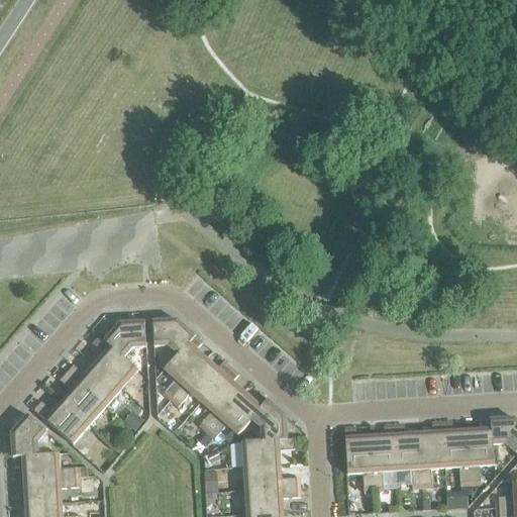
[(168,348),(177,356),(178,356),(194,337),(177,322),(151,323),(153,348),(168,348)]
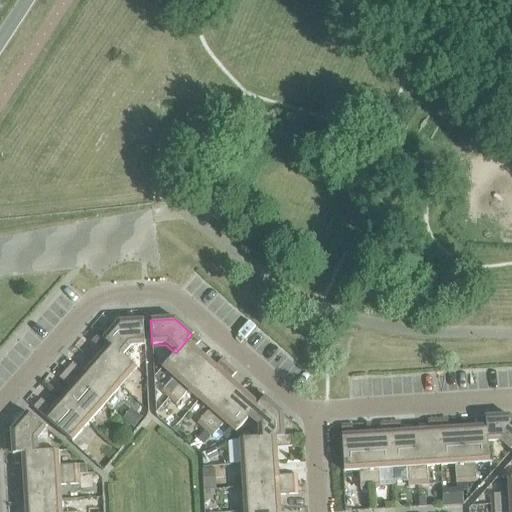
[(118,322),(103,340),(121,357),(122,356),(130,347),(144,346),(142,321),(118,322)]
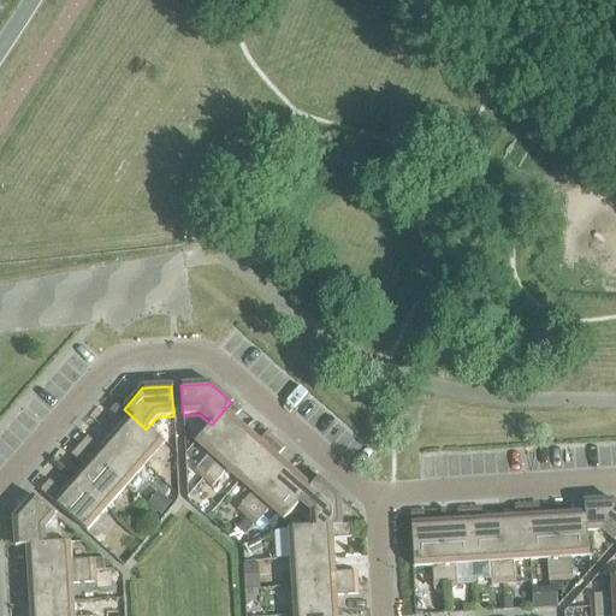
[(123,425),(112,438),(144,467),(164,444),(147,428),(146,430),(124,409),(116,401),(107,410),(123,425)]
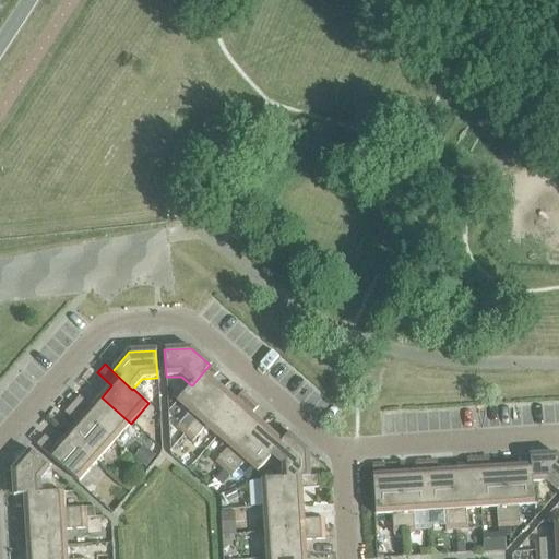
[(176,428),(183,435),(223,391),(211,380),(218,372),(210,365),(192,385),(191,385),(176,402),(189,413),(176,428)]
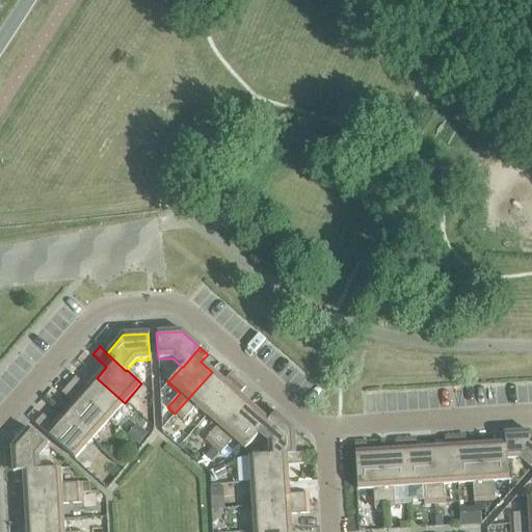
[(195,406),(206,417),(237,380),(230,374),(223,381),(212,372),(175,414),(183,421),(195,406)]
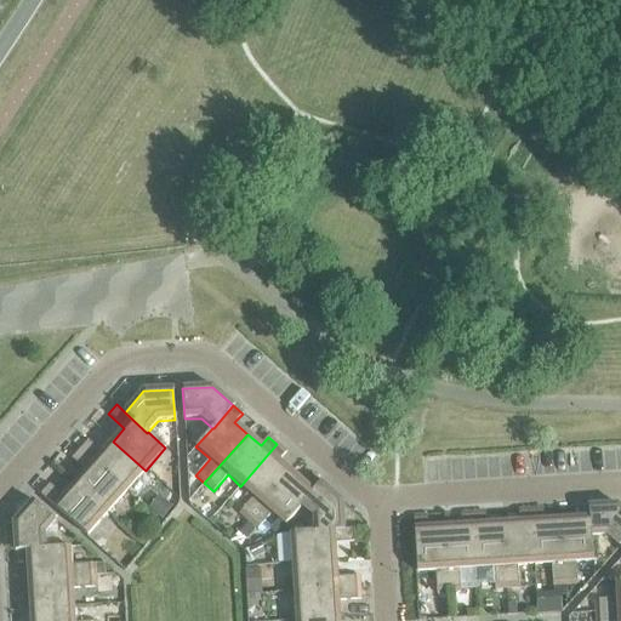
[(85,440),(77,449),(126,493),(146,471),(113,442),(101,455),(85,440)]
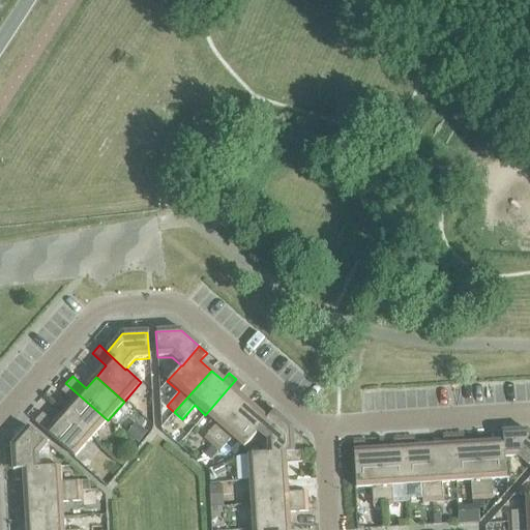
[(204,439),(211,445),(248,403),(237,393),(244,386),(236,379),(205,415),(216,424),(204,439)]
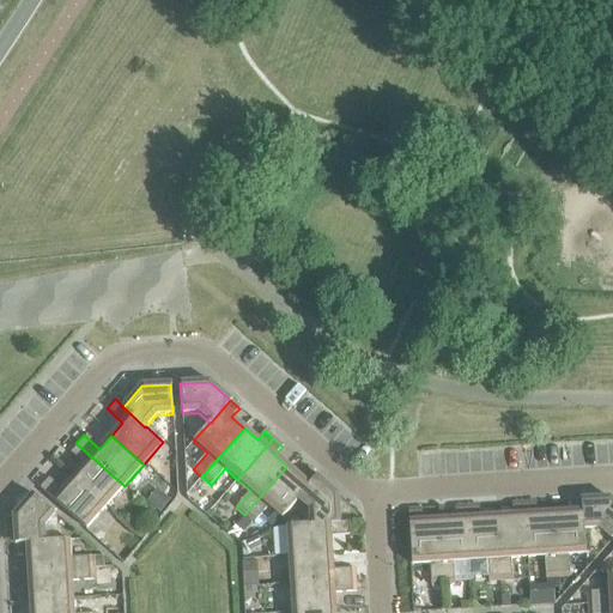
[(84,466),(73,479),(105,508),(125,486),(76,443),(68,451),(84,466)]
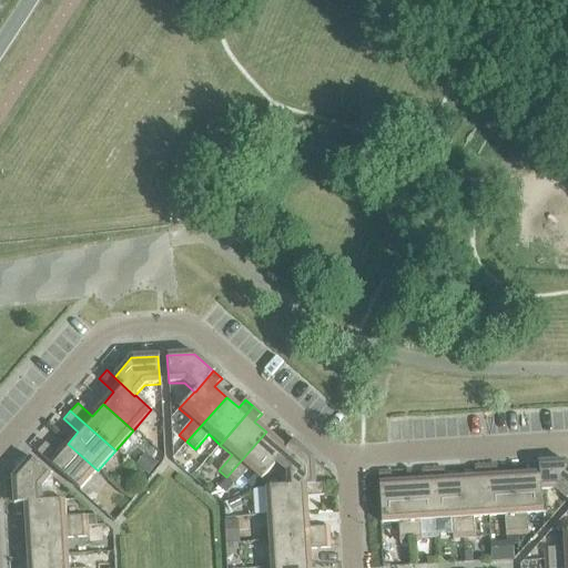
[(261,480),(275,464),(275,463),(294,442),(285,435),(279,443),(266,432),(226,477),(235,485),(247,469),(261,480)]
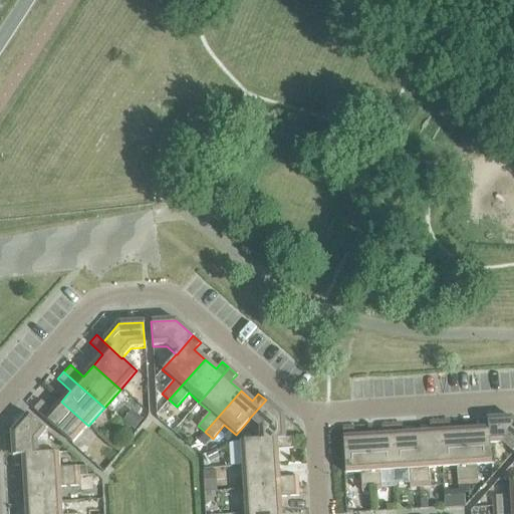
[(259,428),(259,441),(285,440),(285,439),(283,416),(266,400),(249,419),(249,420),(259,428)]
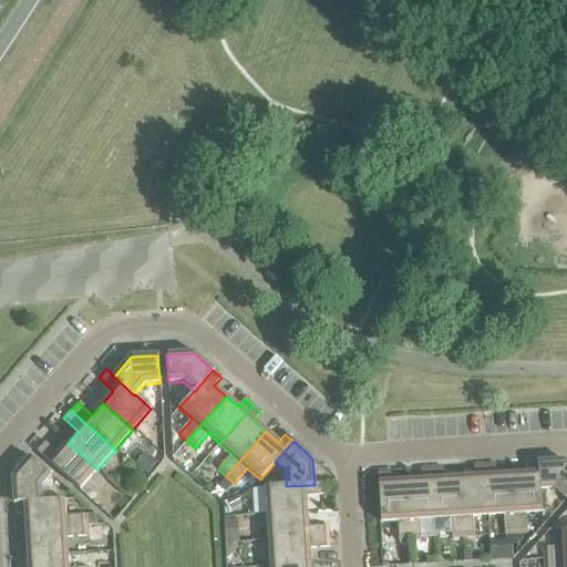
[(98,470),(68,443),(58,454),(42,442),(34,451),(79,490),(98,470)]
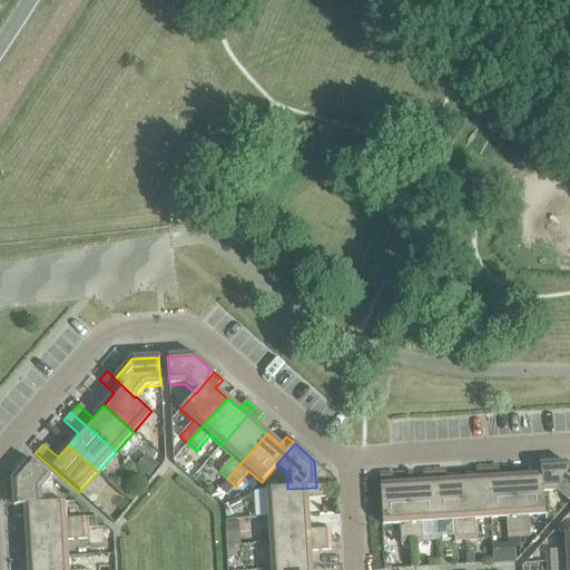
[(146,458),(137,469),(148,478),(157,467),(146,458)]
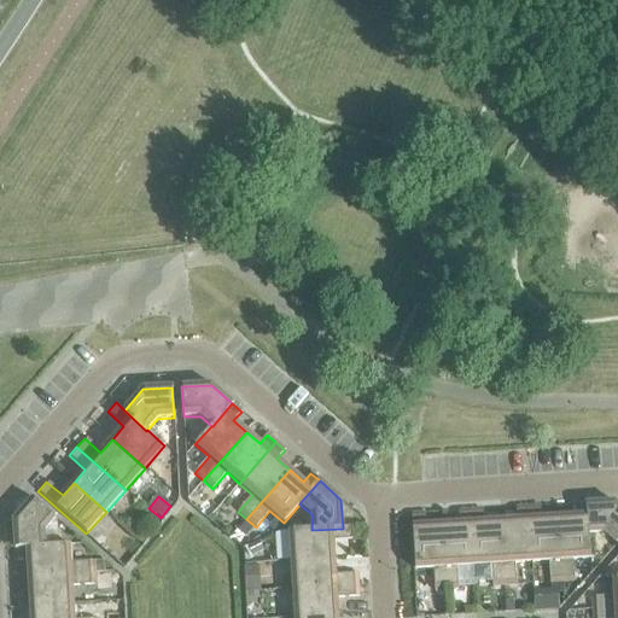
[(12,520),(15,549),(45,547),(44,531),(56,519),(33,499),(12,520)]
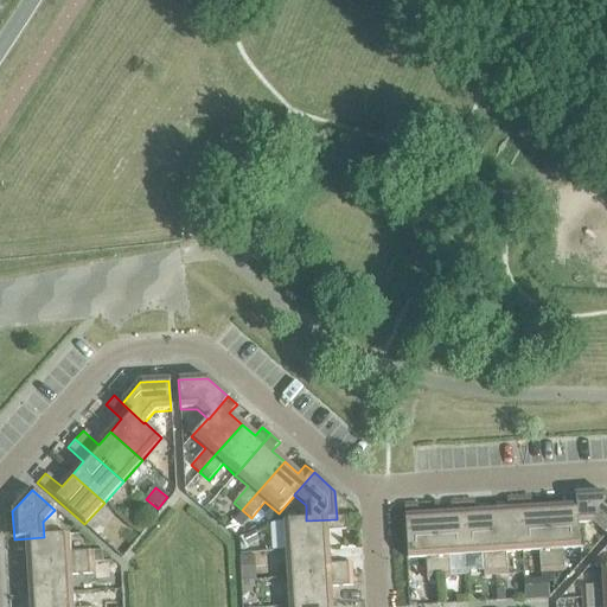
[(606,496),(604,493),(575,496),(577,525),(579,525),(593,524),(605,535),(606,532),(606,496)]
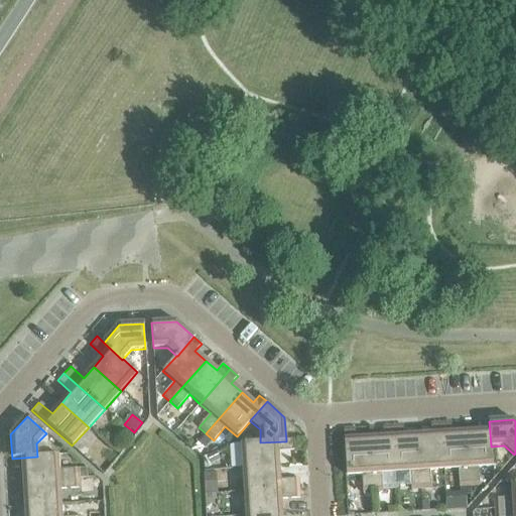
[(480,431),(466,432),(469,487),(479,486),(478,468),(493,467),(492,446),(491,446),(489,421),(479,421),(480,431)]
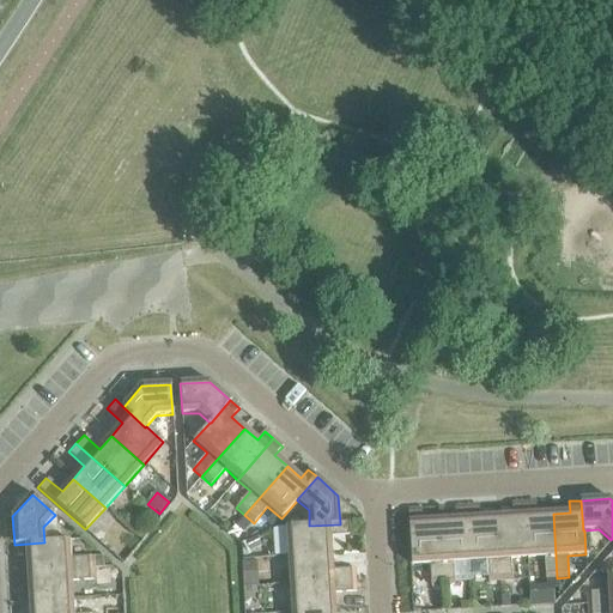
[(535,503),(523,504),(527,558),(544,557),(545,578),(557,578),(553,514),(535,515),(535,503)]
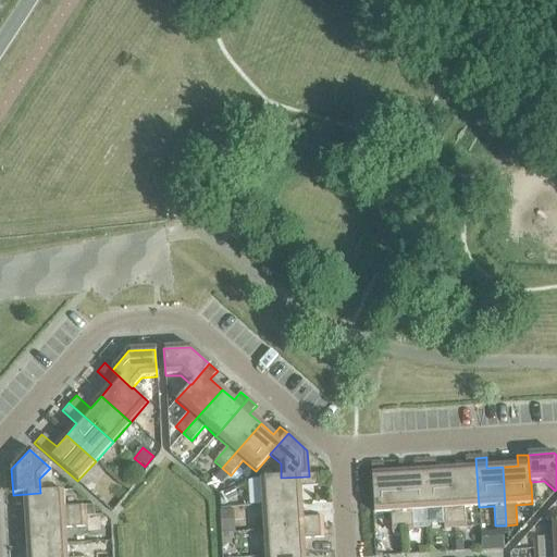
[(466,469),(450,470),(454,529),(465,528),(463,508),(479,507),(475,458),(465,458),(466,469)]
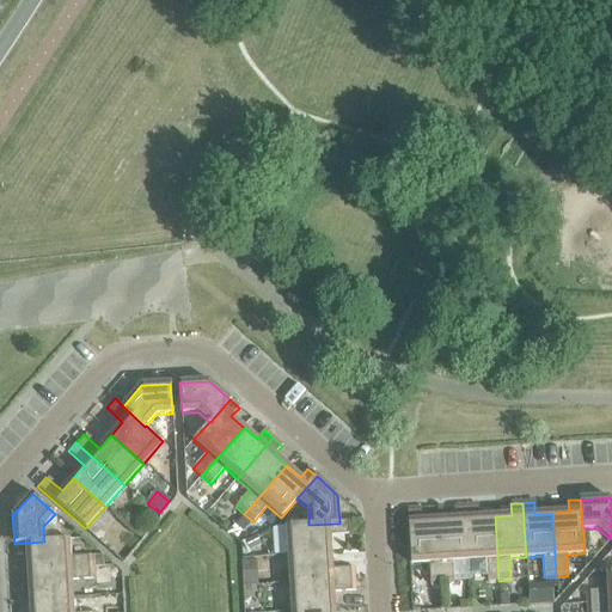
[(477,506),(465,507),(469,561),(485,560),(487,581),(499,581),(495,516),(478,518),(477,506)]
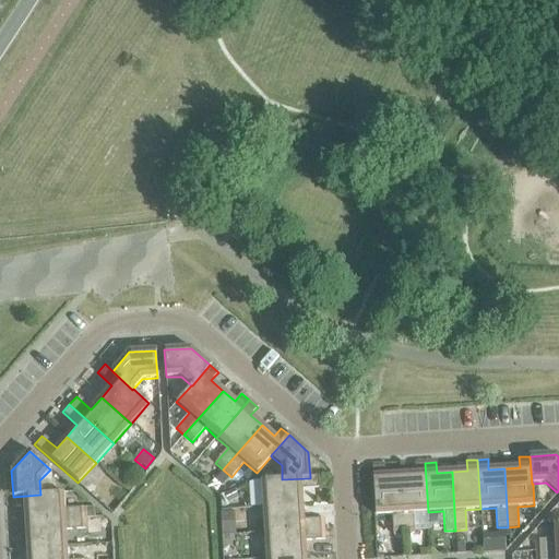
[(415,474),(400,475),(403,534),(414,533),(413,513),(428,512),(425,463),(414,463),(415,474)]
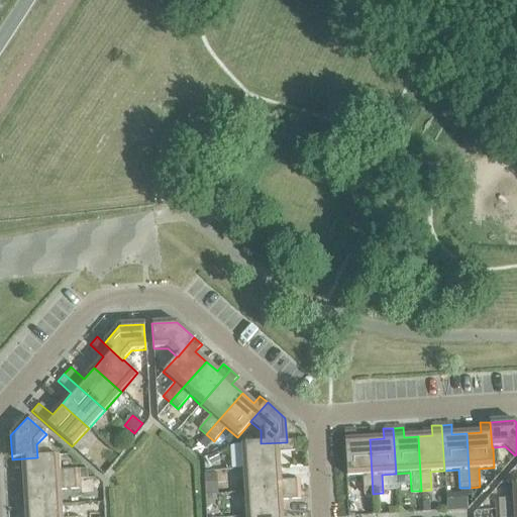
[(373,494),(370,439),(355,439),(354,430),(343,431),(346,477),(362,476),(363,494),(373,494)]
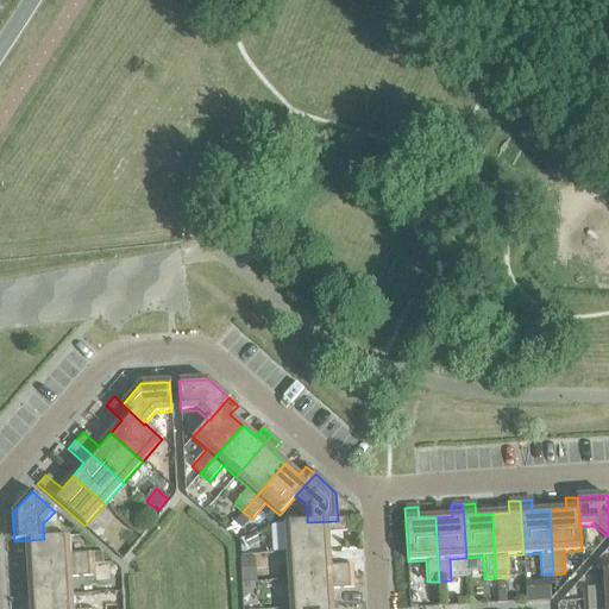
[(284,523),(287,553),(330,550),(328,533),(350,532),(349,519),(338,520),(338,521),(307,522),(284,523)]
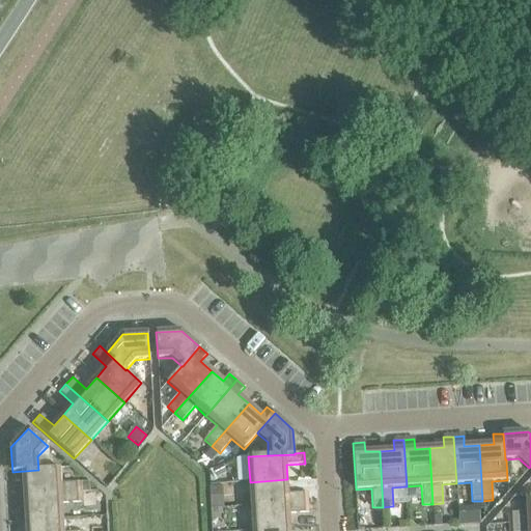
[(222,465),(212,469),(216,478),(226,473),(222,465)]
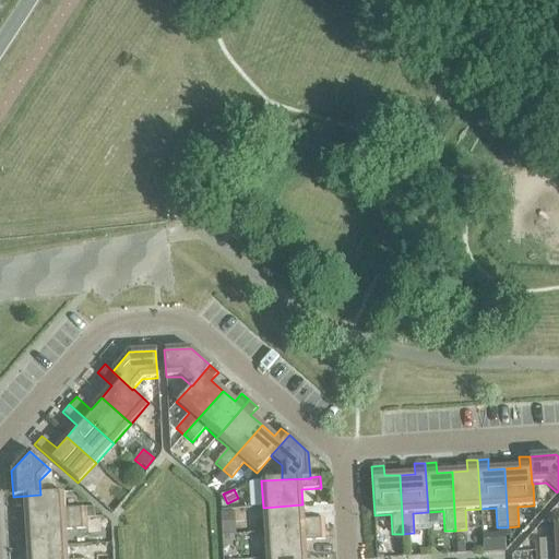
[(24,507),(25,523),(84,519),(83,508),(63,510),(62,494),(40,495),(13,497),(13,508),(24,507)]
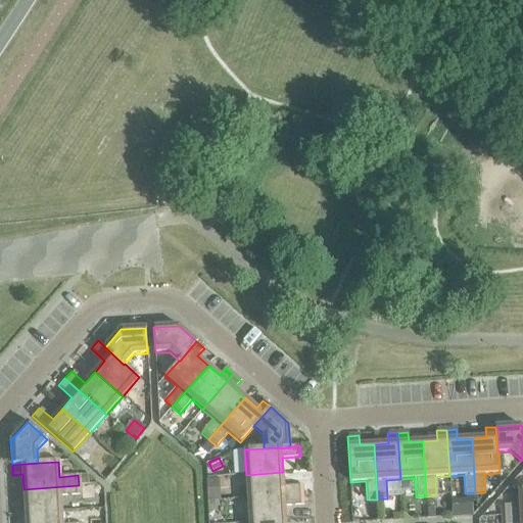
[(246,475),(247,500),(302,495),(302,486),(284,487),(283,472),(246,475)]
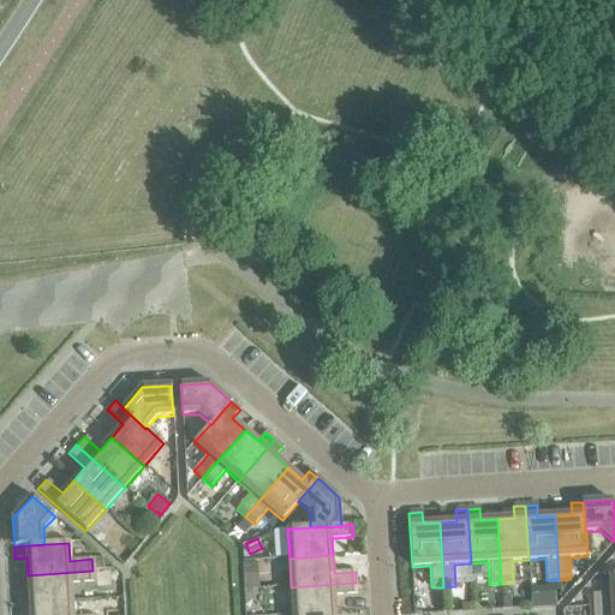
[(103,559),(91,559),(93,571),(95,571),(103,571),(103,559)]
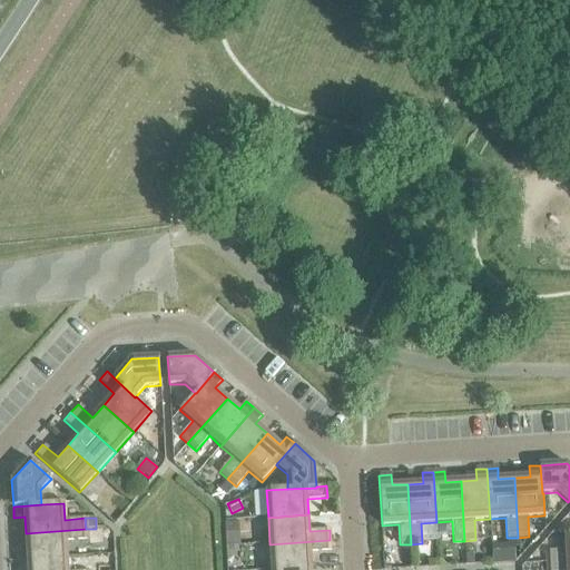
[(239,521),(225,522),(226,547),(241,546),(239,521)]
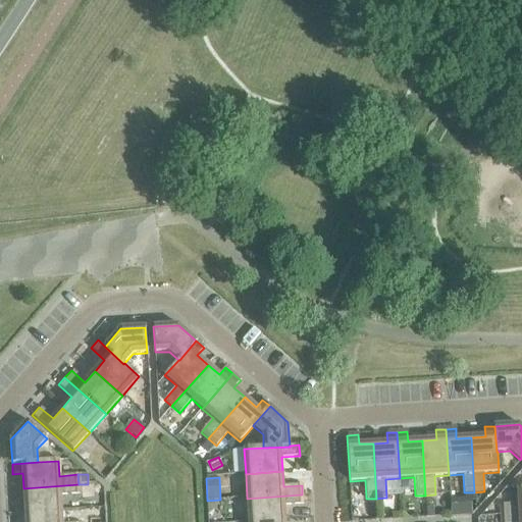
[(14,503),(15,513),(61,510),(61,496),(80,494),(79,484),(23,488),(24,503),(14,503)]
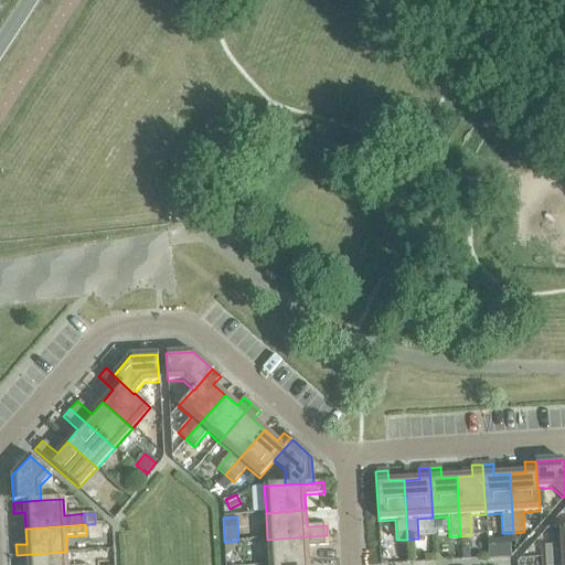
[(95,524),(87,524),(88,542),(99,541),(98,524),(95,524)]
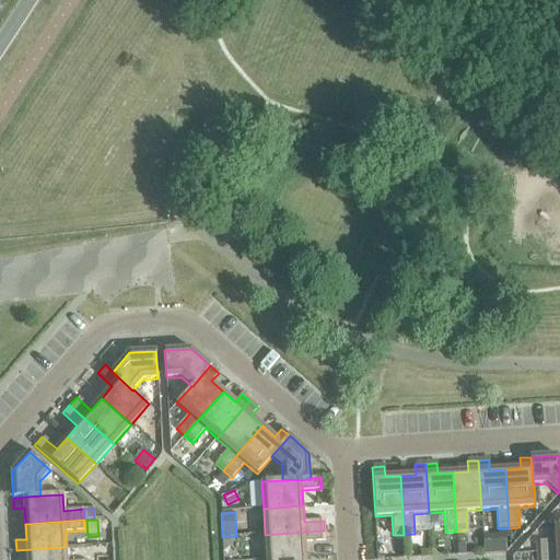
[(536,543),(537,552),(559,551),(559,524),(555,524),(556,540),(536,543)]
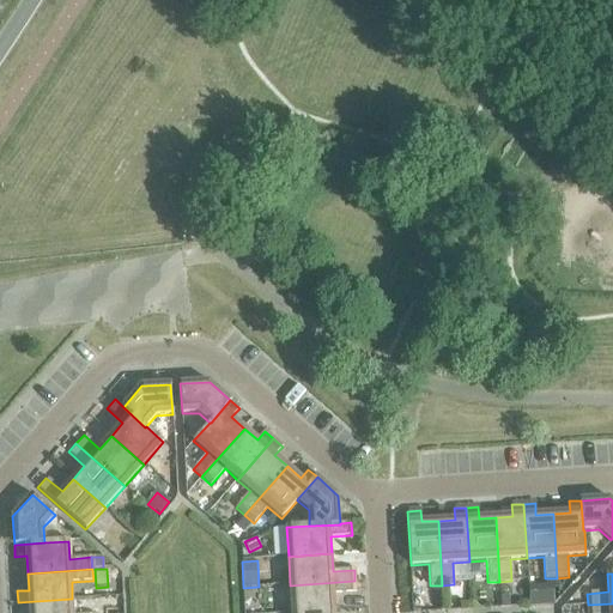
[(546,584),(528,586),(529,607),(553,606),(553,588),(558,588),(557,578),(545,578),(546,584)]
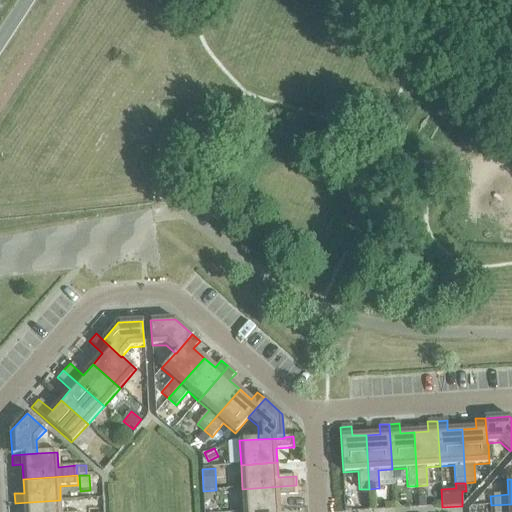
[(242,489),(243,511),(253,511),(280,510),(279,496),(297,495),(296,485),(242,489)]
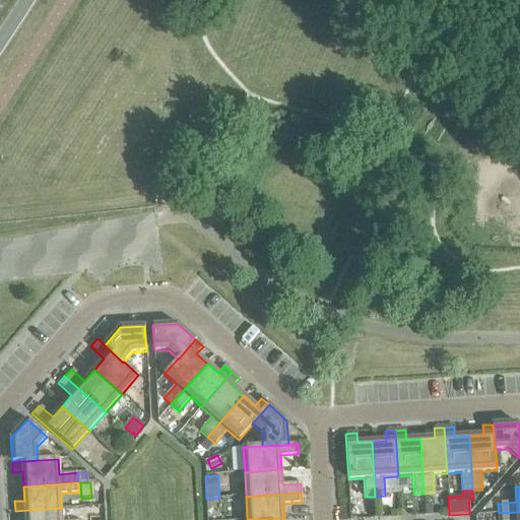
[(62,519),(61,508),(15,511),(15,519),(62,519)]
